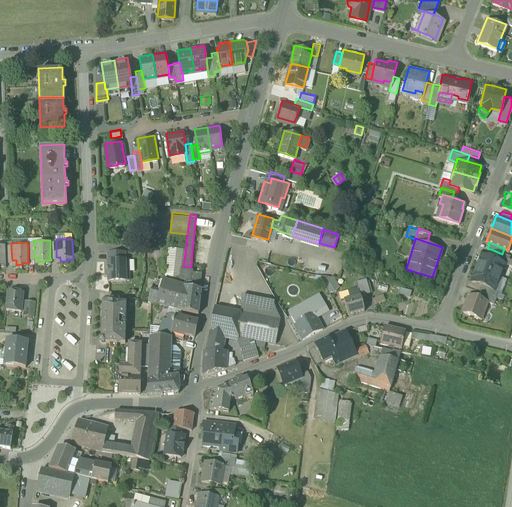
[(164,274),(180,275),(181,265),(183,266),(186,247),(168,245),(164,274)]
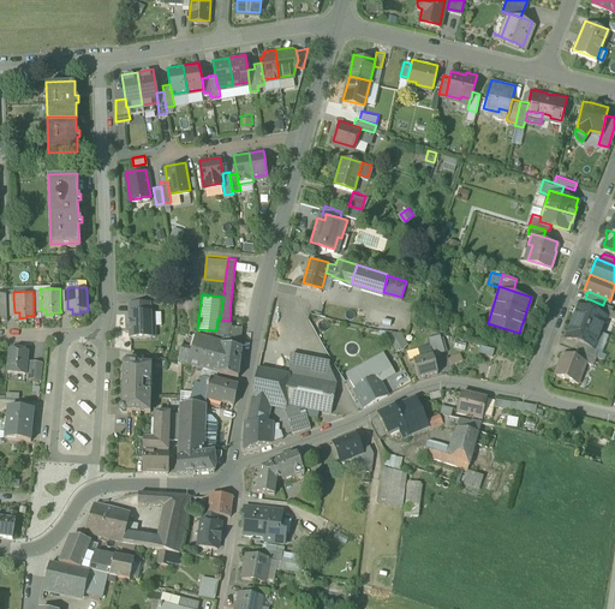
[(129,298),(130,309),(150,308),(149,297),(129,298)]
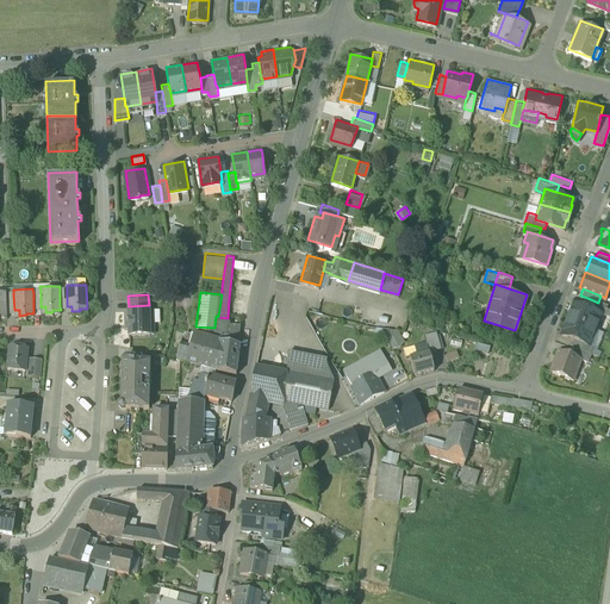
[(608,306),(598,303),(587,298),(585,305),(602,311),(602,312),(604,313),(608,306)]
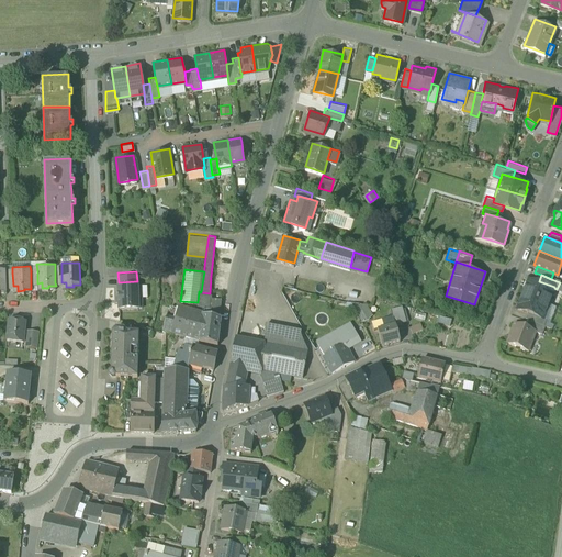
[(528,277),(523,291),(549,301),(554,288),(554,287),(539,281),(528,277)]
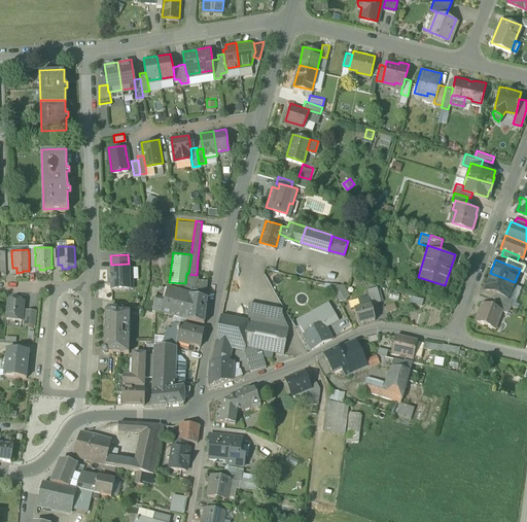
[(129,285),(129,284),(129,276),(129,264),(111,265),(111,286),(129,285)]
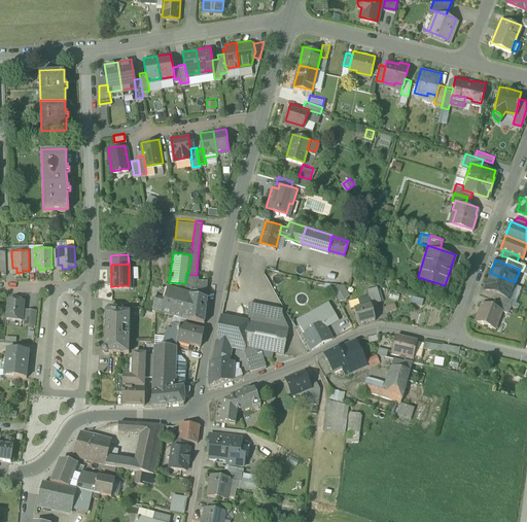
[(185,283),(184,290),(184,291),(205,296),(207,278),(198,277),(199,275),(197,275),(188,274),(186,273),(185,283)]
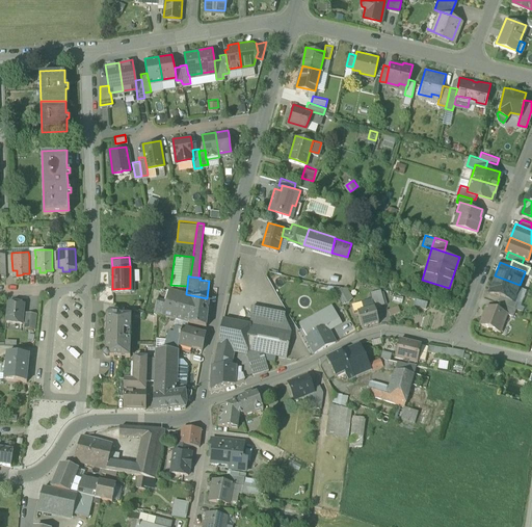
[(514,298),(520,285),(495,275),(489,289),(500,293),(514,298)]
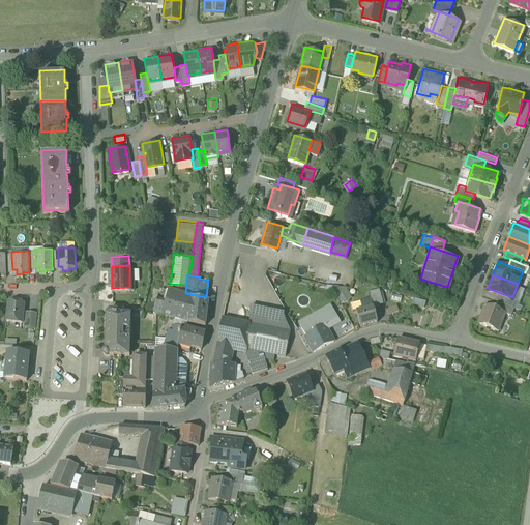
[(332,283),(341,298),(348,293),(344,285),(332,283)]
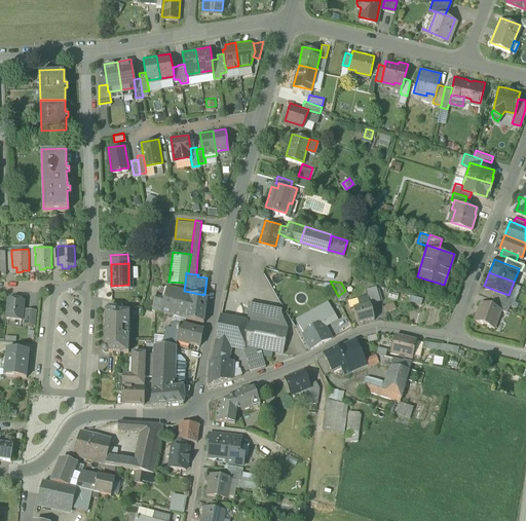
[(158,284),(155,298),(163,300),(167,286),(158,284)]
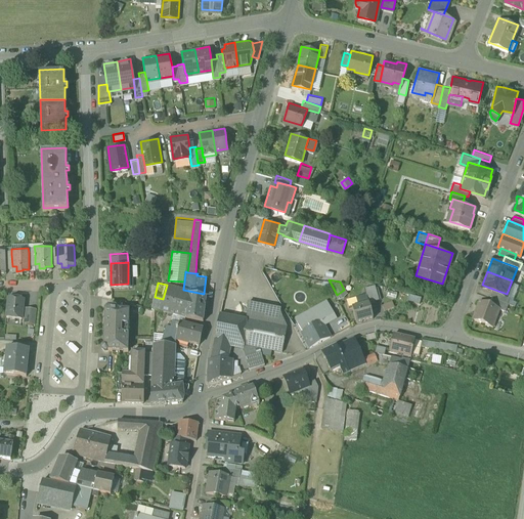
[(366,292),(368,299),(379,297),(375,283),(364,286),(366,292)]
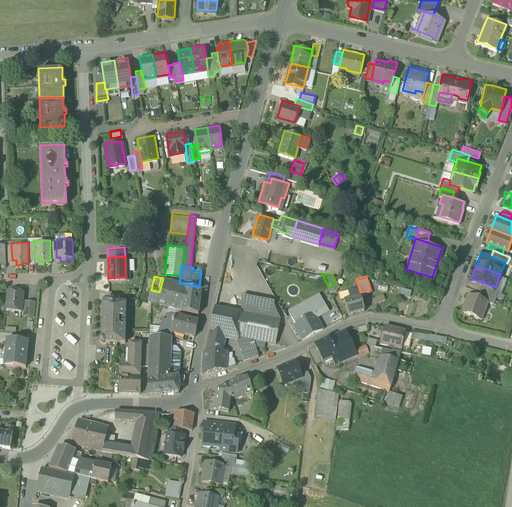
[(201,287),(199,287),(179,283),(179,282),(163,278),(159,292),(157,300),(170,304),(182,307),(181,308),(198,310),(201,287)]
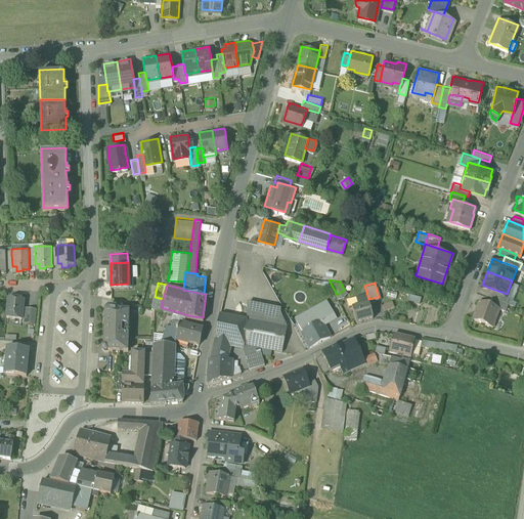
[(492,296),(507,301),(510,295),(507,294),(492,289),(490,295),(492,296)]
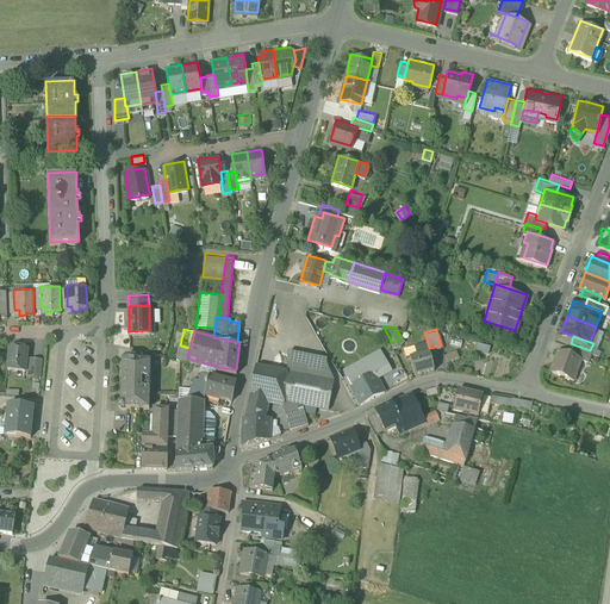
[(427,340),(415,342),(417,352),(429,348),(427,340)]
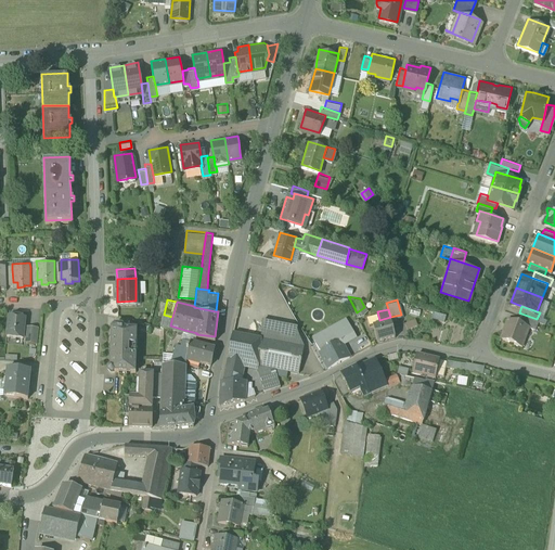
[(7,333),(23,334),(25,314),(9,311),(7,333)]
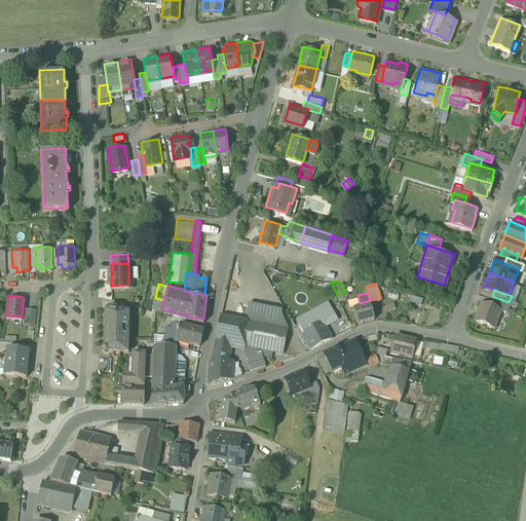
[(353,305),(360,303),(358,295),(349,297),(348,300),(349,306),(353,305)]
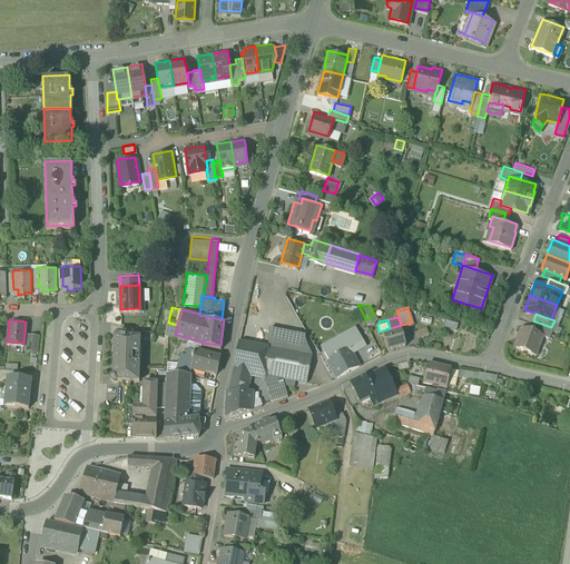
[(543,334),(550,336),(553,328),(551,327),(536,322),(532,329),(543,333),(543,334)]
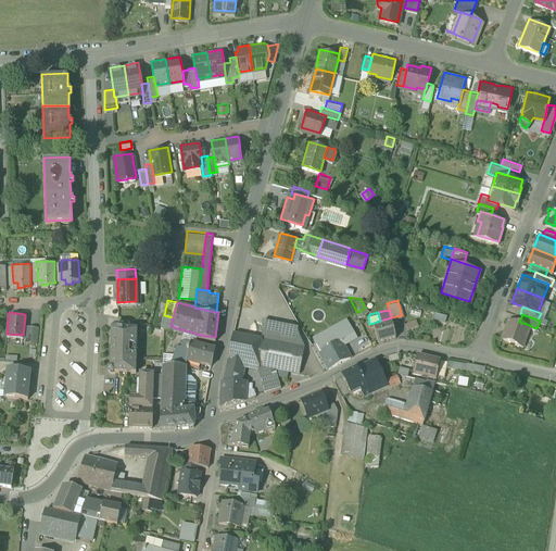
[(173,317),(164,315),(161,324),(171,326),(173,317)]
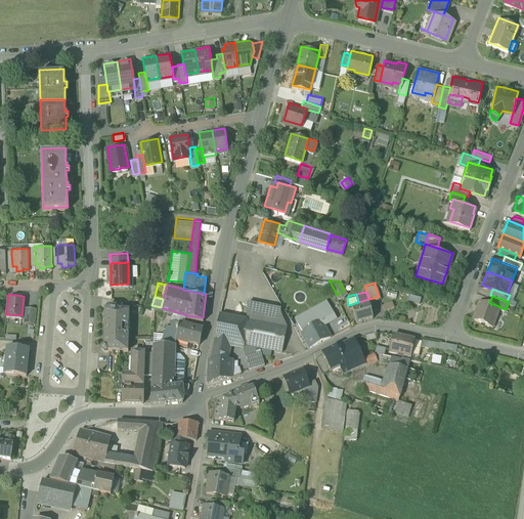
[(248,298),(246,315),(247,316),(287,323),(280,308),(280,305),(248,298)]
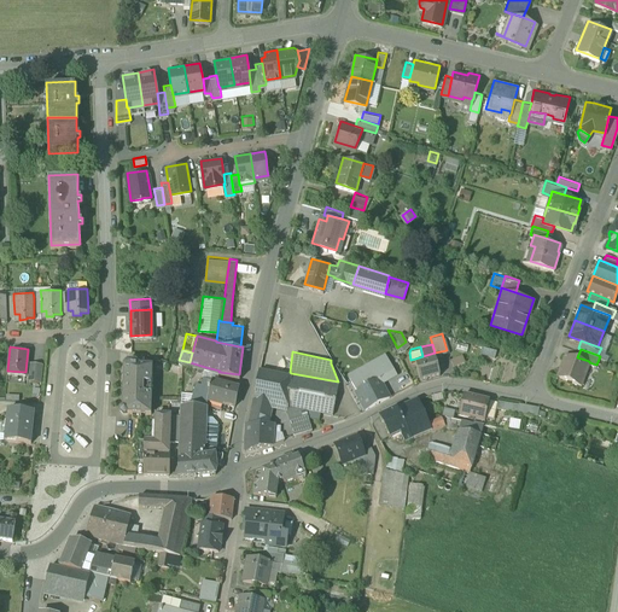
[(435,353),(423,356),(415,359),(420,377),(439,371),(435,353)]
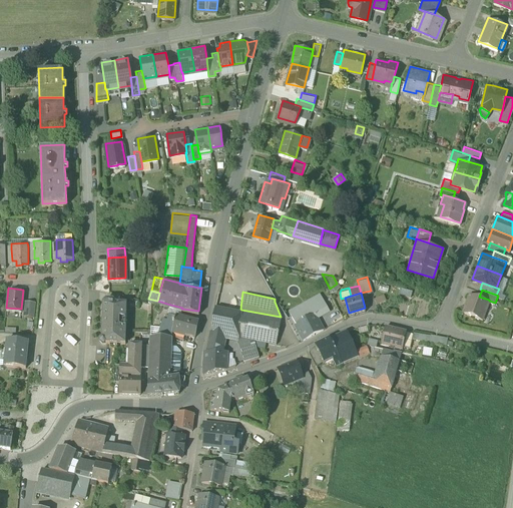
[(463,310),(482,318),(489,301),(489,300),(479,297),(469,293),(463,310)]
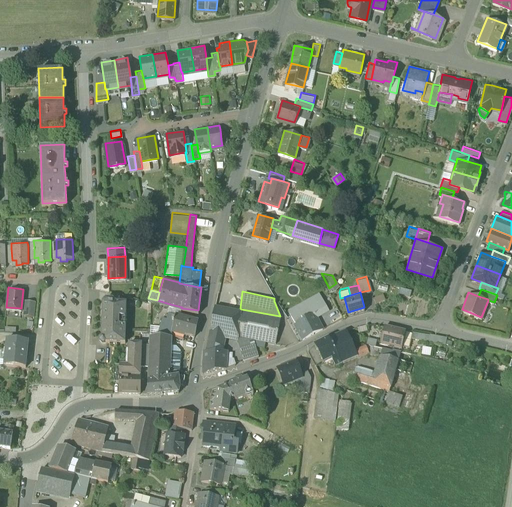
[(33,313),(36,294),(25,293),(23,312),(33,313)]
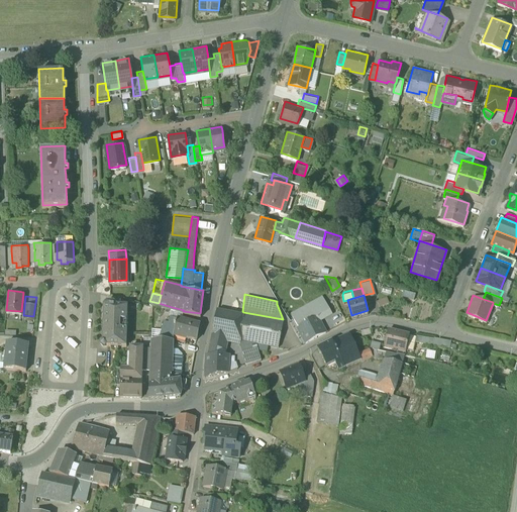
[(103,302),(102,338),(106,342),(126,343),(127,331),(127,302),(116,302),(113,299),(110,298),(106,298),(104,301),(103,302)]
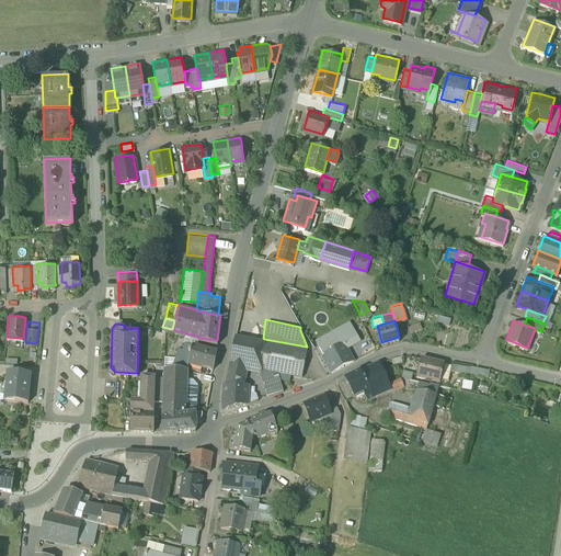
[(352,324),(346,327),(353,340),(358,337),(352,324)]
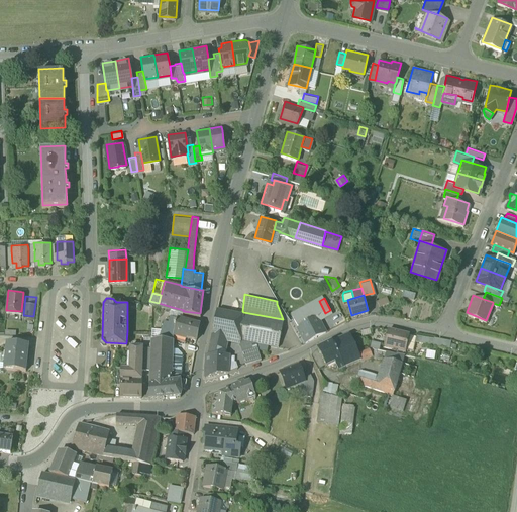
[(319,316),(325,313),(319,301),(312,304),(314,307),(317,313),(319,316)]
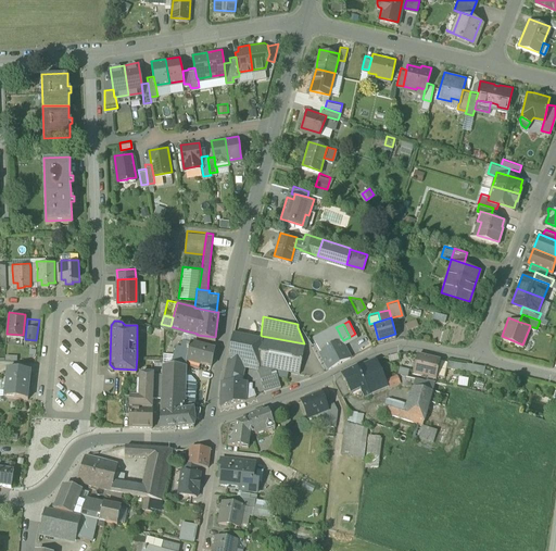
[(256,361),(260,362),(262,336),(261,335),(234,329),(228,355),(245,359),(256,361)]
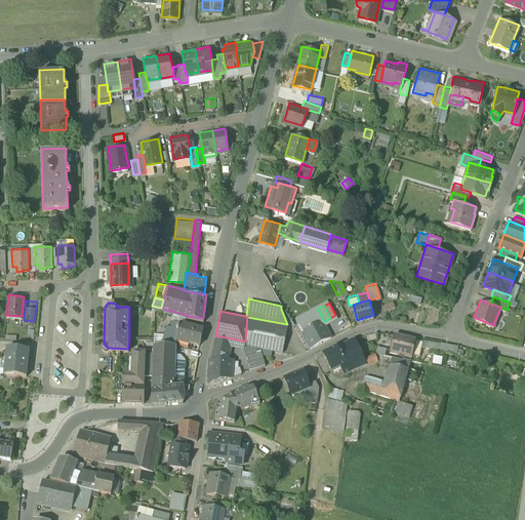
[(180,320),(185,322),(186,316),(187,315),(174,312),(173,318),(180,320)]
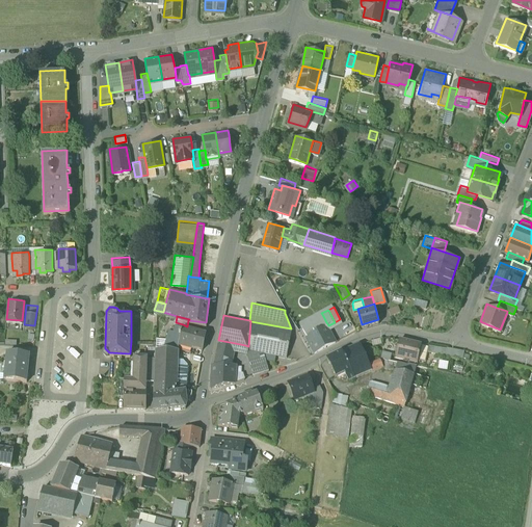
[(303,326),(308,333),(326,322),(323,316),(303,326)]
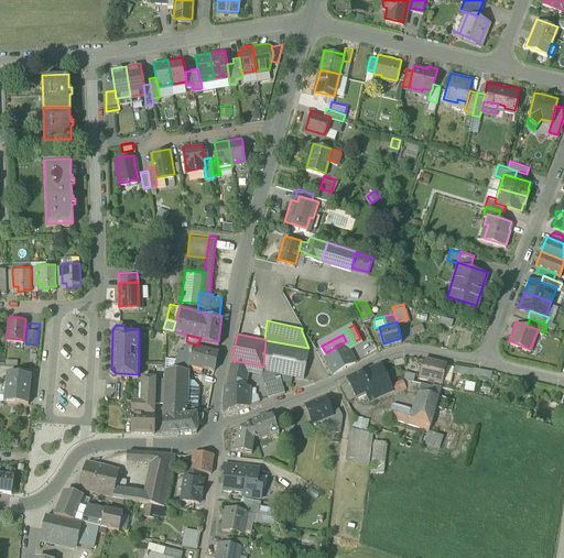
[(308,348),(266,340),(263,367),(279,370),(293,373),(304,374),(308,348)]
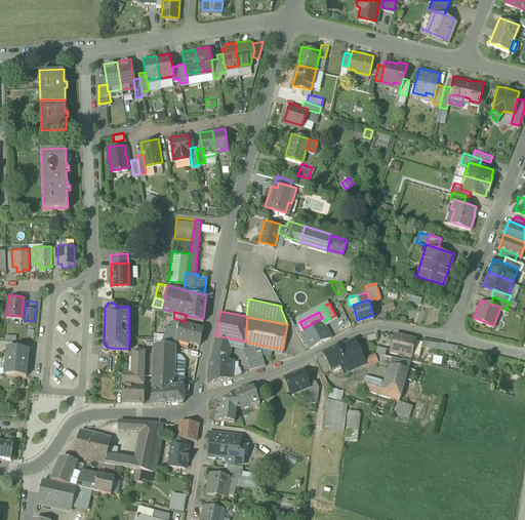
[(173,318),(171,325),(178,327),(180,320),(173,318)]
